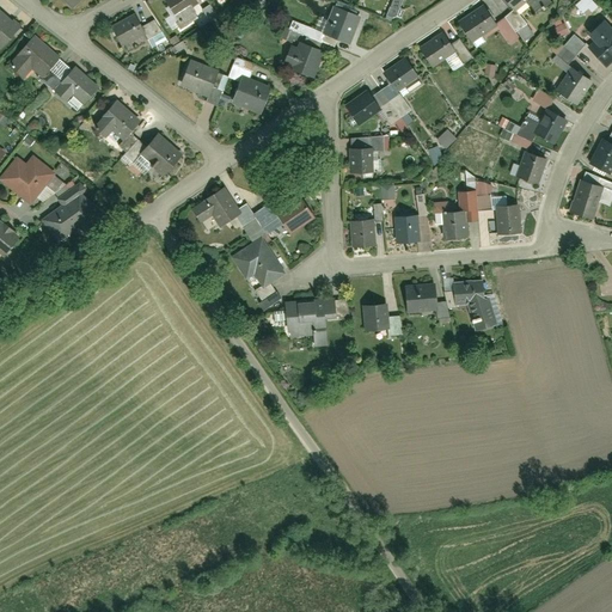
[(165,0),(164,1),(178,25),(196,14),(191,7),(199,1),(197,0),(165,0)]
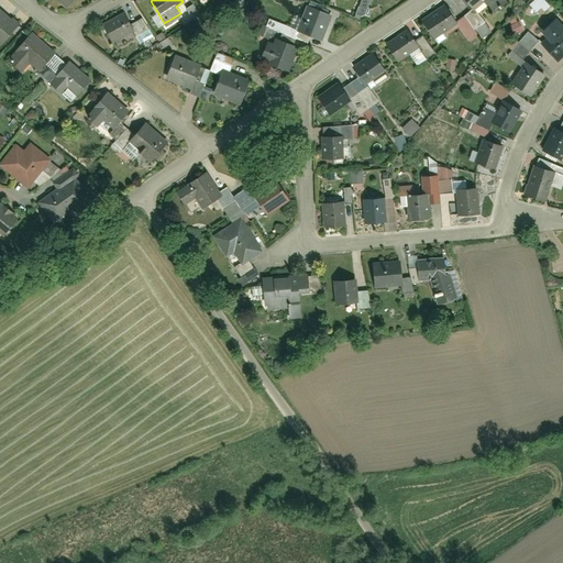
[(461,0),(473,14),(484,7),(488,11),(501,0),(461,0)]
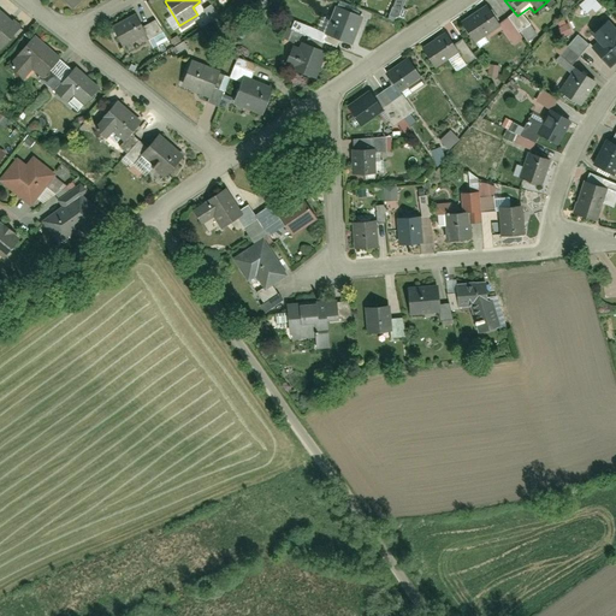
[(361,16),(333,6),(323,33),(351,43),(361,16)]
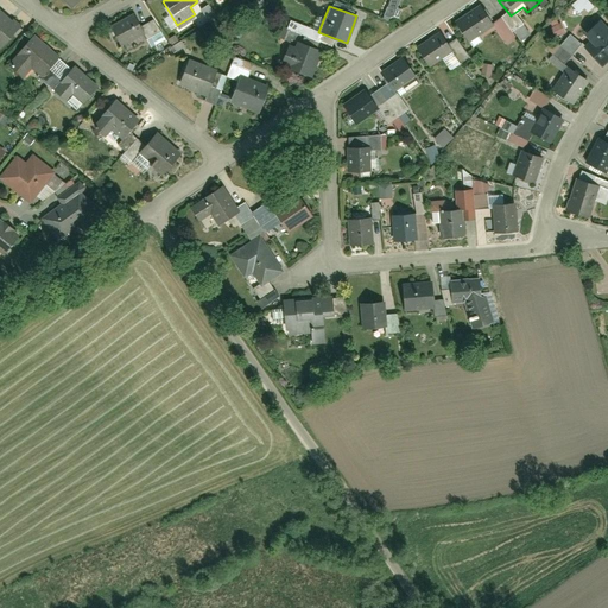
[(480,7),(450,25),(462,44),(492,26),(480,7)]
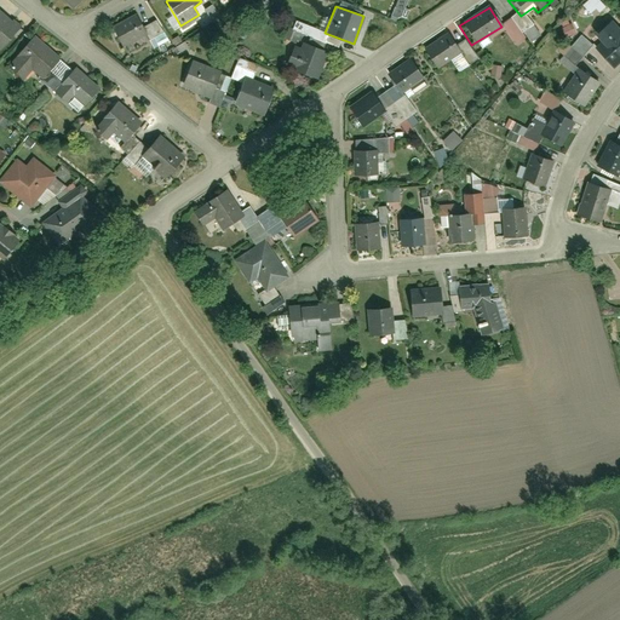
[(0,50),(21,27),(0,9),(0,50)]
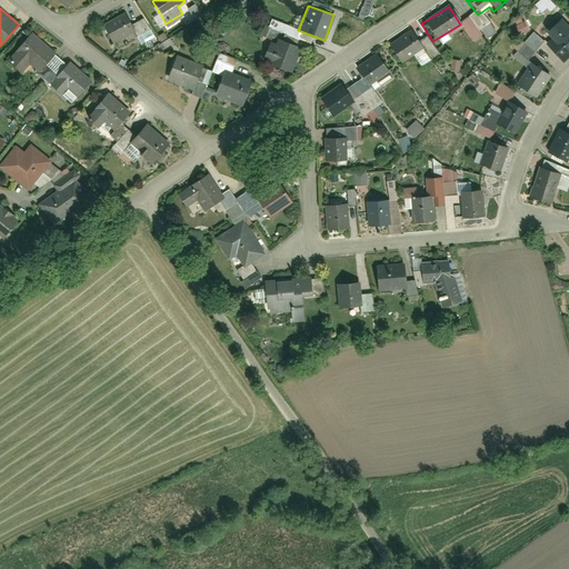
[(126,12),(101,25),(111,42),(135,29),(126,12)]
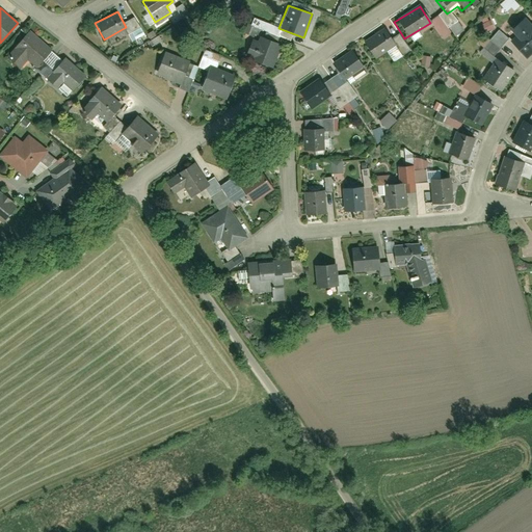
[(531,52),(531,30),(522,20),(506,35),(514,42),(509,46),(525,59),(531,52)]
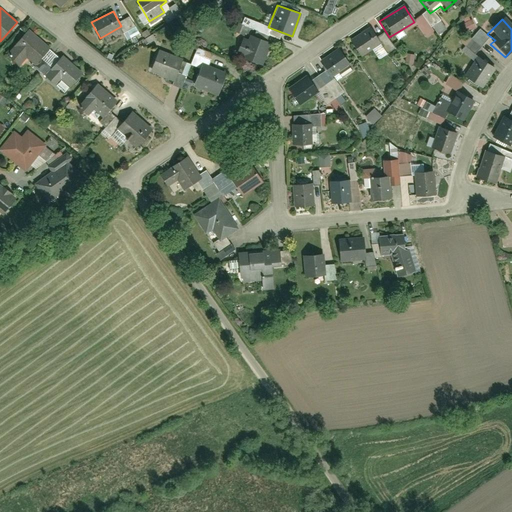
[(381,45),(370,27),(347,42),(359,59),(381,45)]
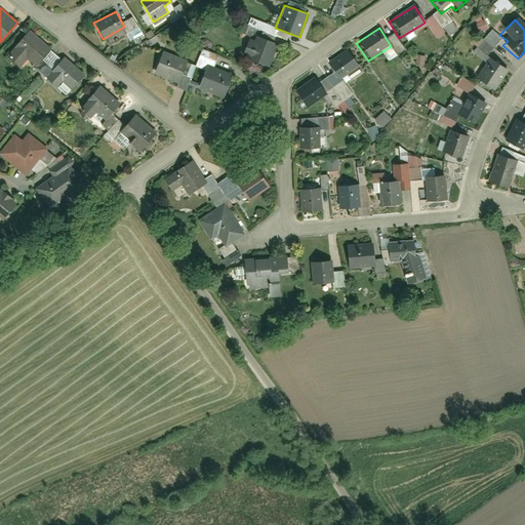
[(50,47),(29,30),(5,55),(19,69),(27,62),(33,67),(50,47)]
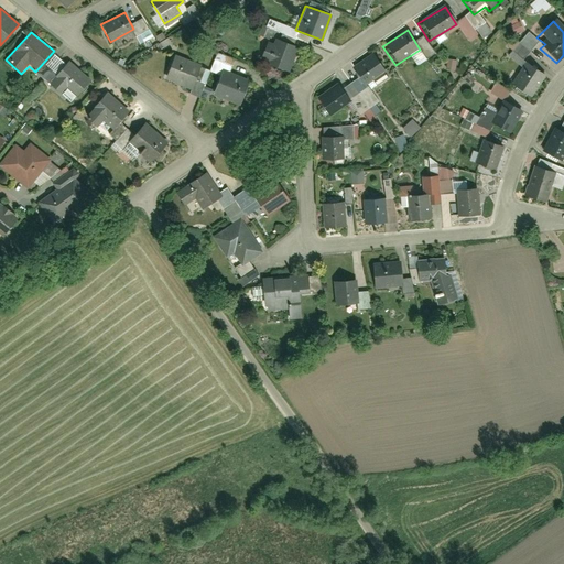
[(299,44),(273,38),(264,65),(291,72),(299,44)]
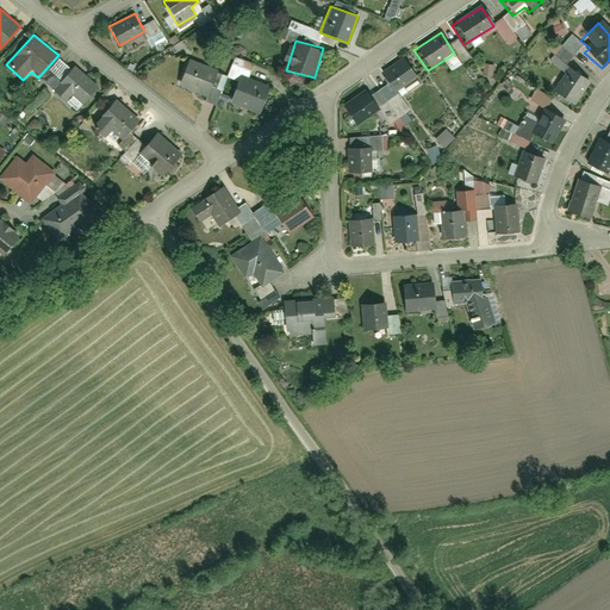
[(218,72),(188,60),(176,85),(207,97),(218,72)]
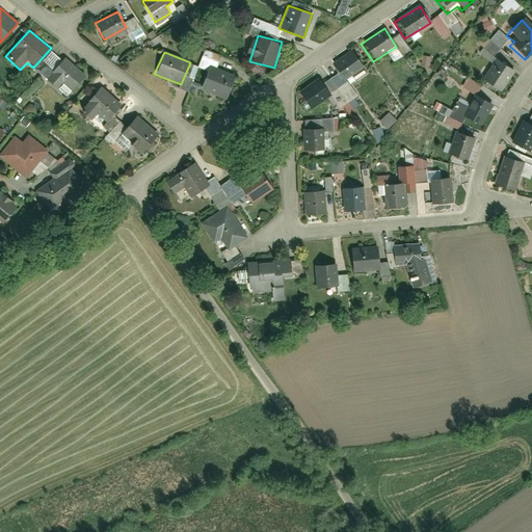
[(352,52),(333,65),(344,83),(364,68),(352,52)]
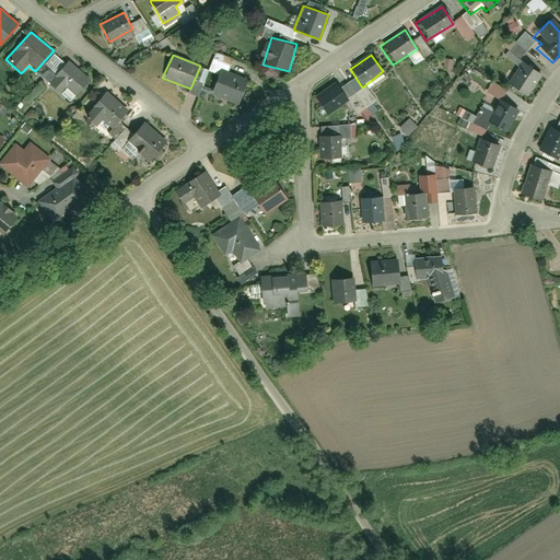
[(65,59),(45,83),(59,93),(65,86),(76,94),(88,78),(65,59)]
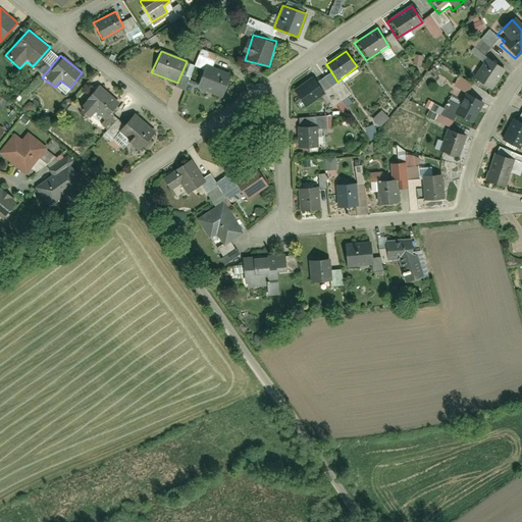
[(491,93),(505,70),(485,60),(472,81),(491,93)]
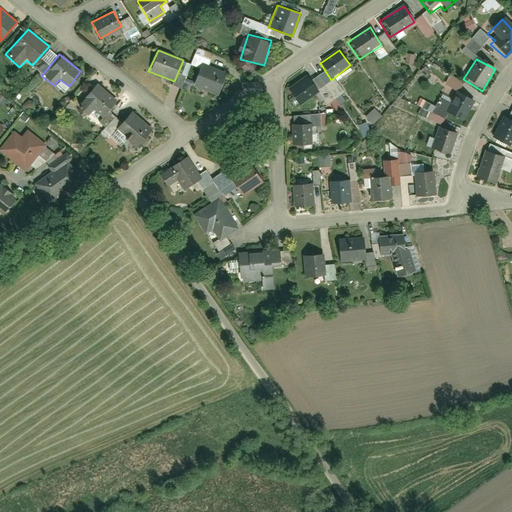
[(217,96),(227,74),(202,64),(193,85),(217,96)]
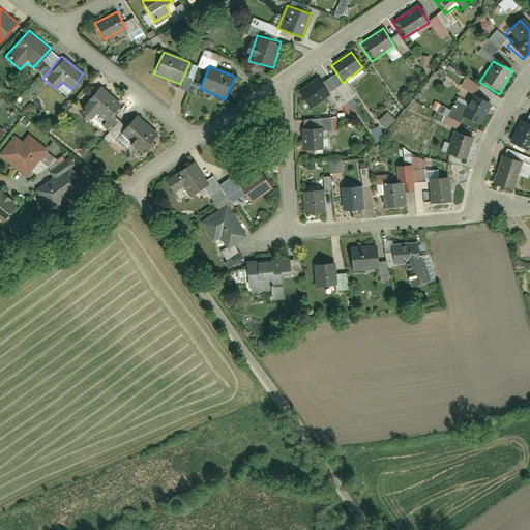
[(328,95),(317,80),(297,95),(308,110),(328,95)]
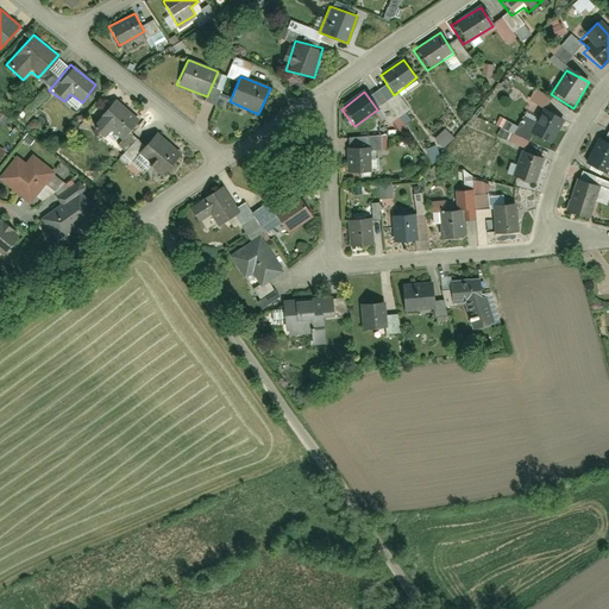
[(112,99),(89,124),(102,137),(111,129),(121,138),(139,121),(112,99)]
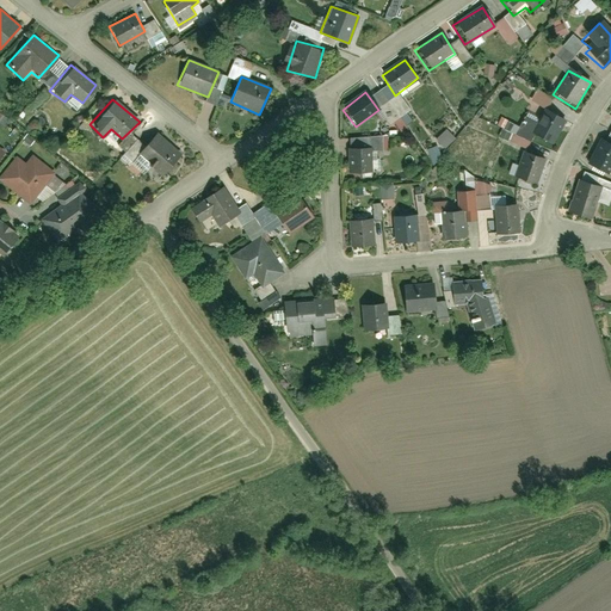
[(565,122),(544,111),(530,135),(551,147),(565,122)]
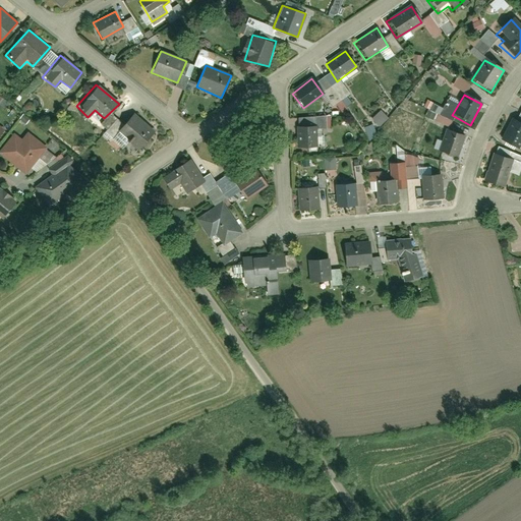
[(138,150),(155,131),(134,113),(118,132),(138,150)]
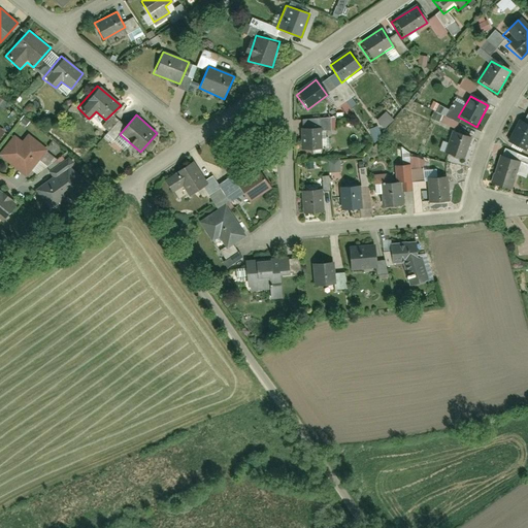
[(527,127),(515,121),(503,140),(522,150),(527,137),(527,127)]
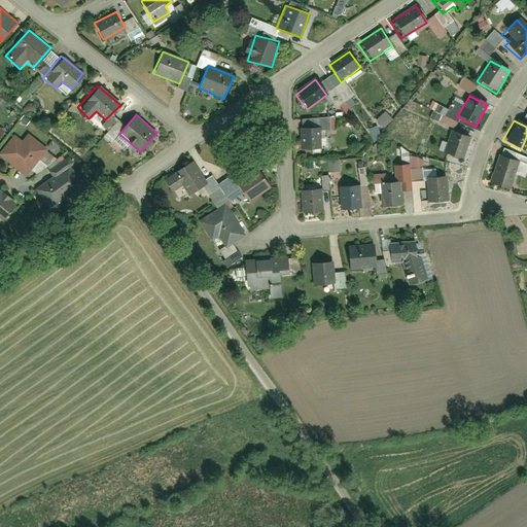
[(319,128),(299,129),(300,151),(320,150),(319,128)]
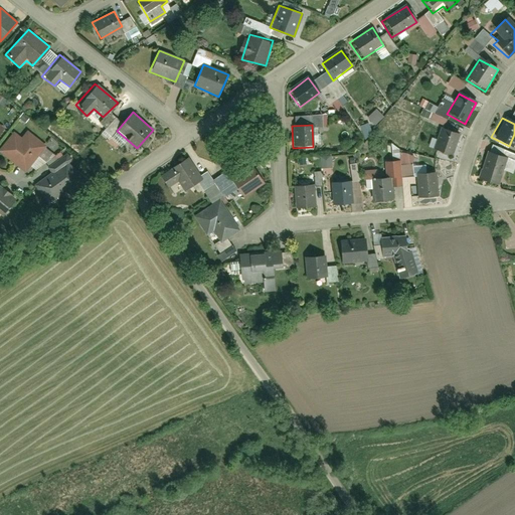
[(0,152),(25,172),(47,145),(28,130),(21,138),(14,132),(0,149),(0,152)]
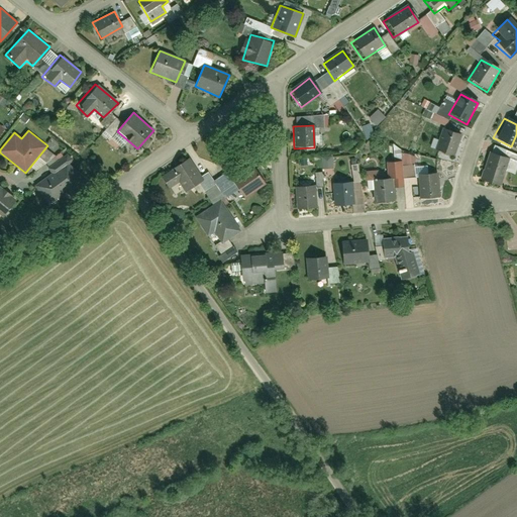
[(461,136),(442,130),(434,152),(454,158),(461,136)]
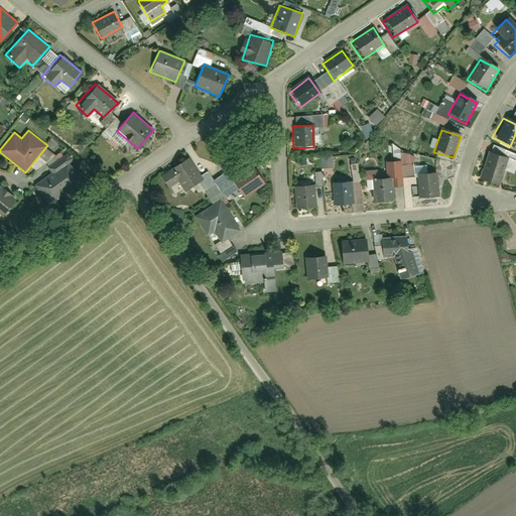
[(507,160),(487,153),(478,181),(498,188),(507,160)]
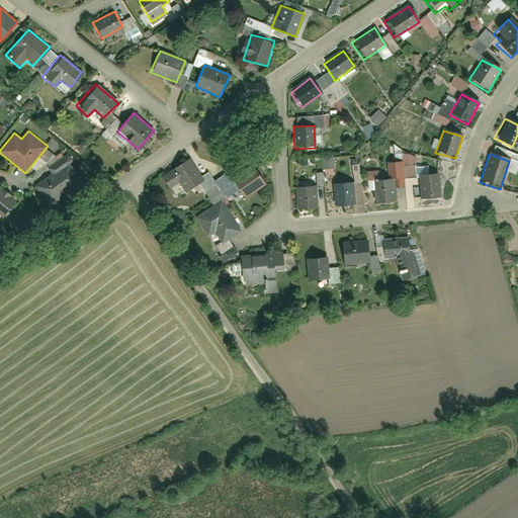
[(69,189),(75,194),(86,180),(68,165),(73,160),(68,156),(49,169),(54,175),(49,177),(49,183),(38,189),(48,200),(63,189),(69,189)]
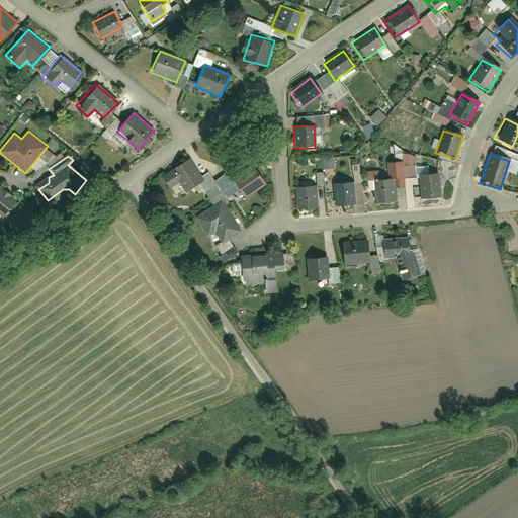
[(204,180),(189,156),(161,174),(170,188),(180,181),(186,191),(204,180)]
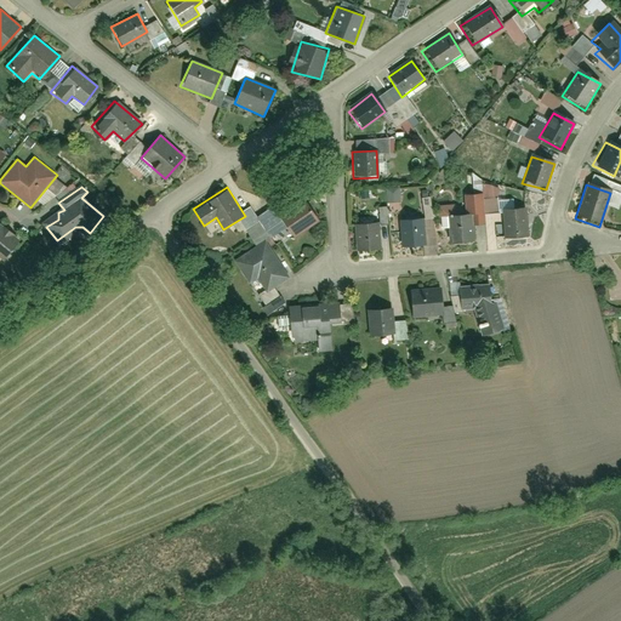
[(480,197),(462,198),(463,217),(468,217),(469,228),(484,227),(480,197)]
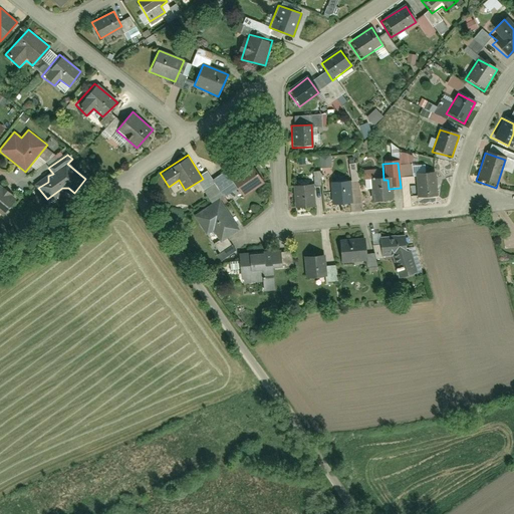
[(264,182),(250,165),(228,180),(241,197),(264,182)]
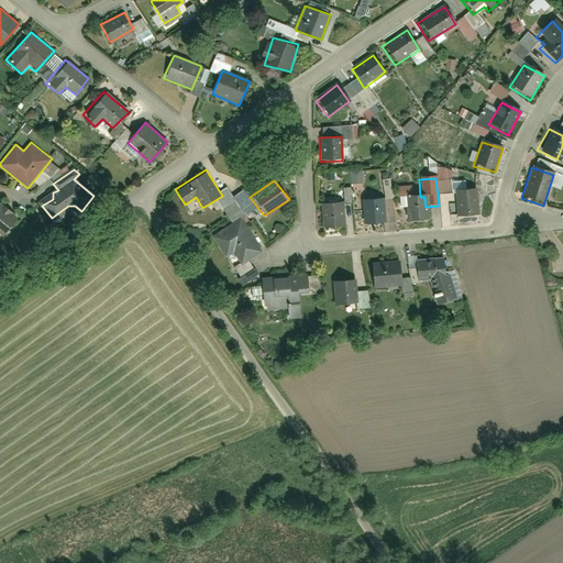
[(476,190),(453,191),(455,218),(477,216),(476,190)]
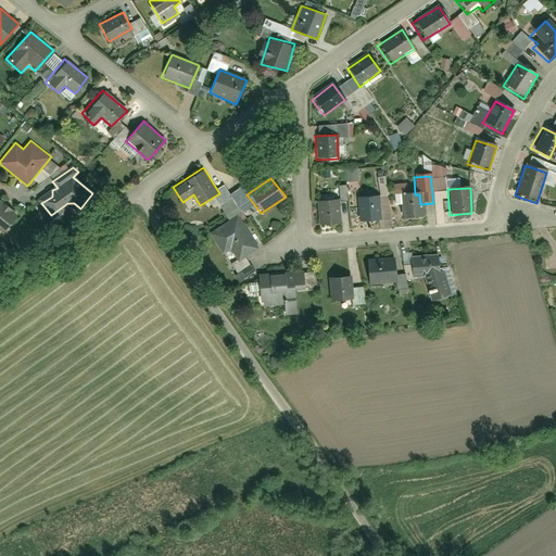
[(415,194),(400,196),(401,219),(421,218),(420,204),(419,194),(415,194)]
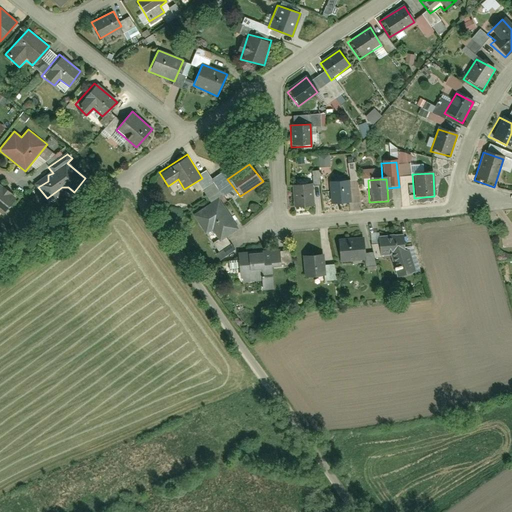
[(347,182),(327,183),(329,204),(349,202),(347,182)]
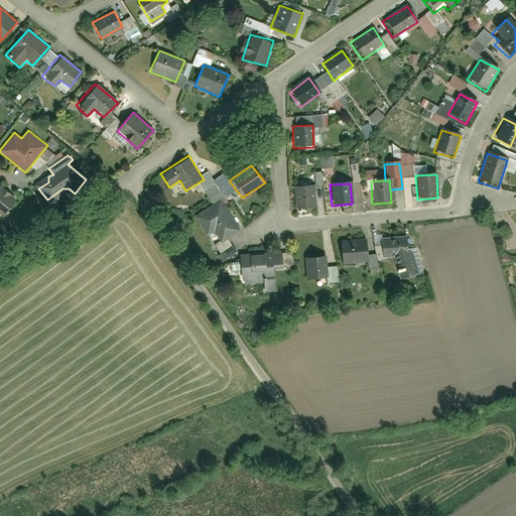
[(0,213),(3,216),(17,200),(0,184),(0,213)]
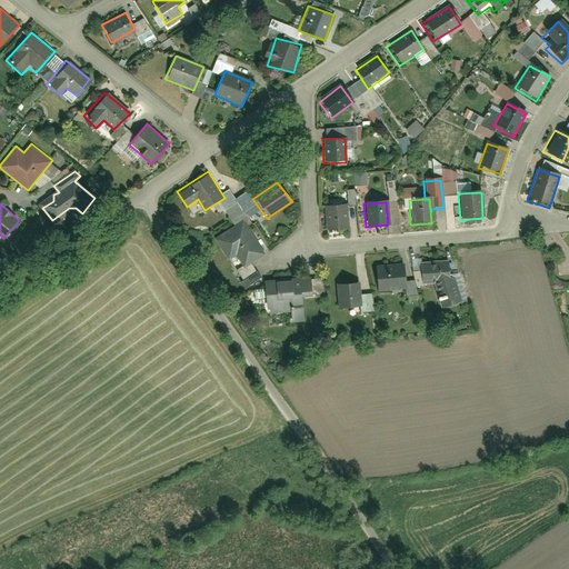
[(347,205),(325,207),(327,231),(350,229),(347,205)]
